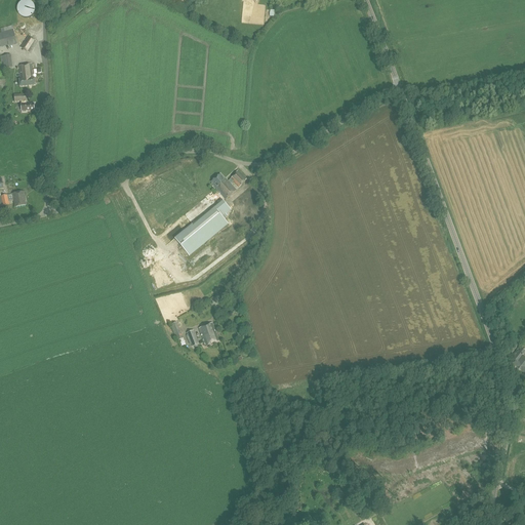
[(17,9),(17,10),(17,11),(18,12),(18,13),(19,14),(21,15),(22,16),(23,17),(24,17),(25,17),(26,17),(27,17),(28,17),(29,17),(30,17),(31,17),(31,16),(32,16),(32,15),(33,15),(34,14),(34,13),(35,12),(35,11),(35,10),(35,9),(35,8),(35,7),(35,6),(35,5),(34,4),(33,3),(33,2),(32,2),(32,1),(31,1),(30,1),(30,0),(29,0),(28,0),(27,0),(25,0),(24,0),(23,1),(22,1),(21,2),(19,3),(19,4),(18,4),(18,5),(17,6),(17,7),(17,8),(17,9)]
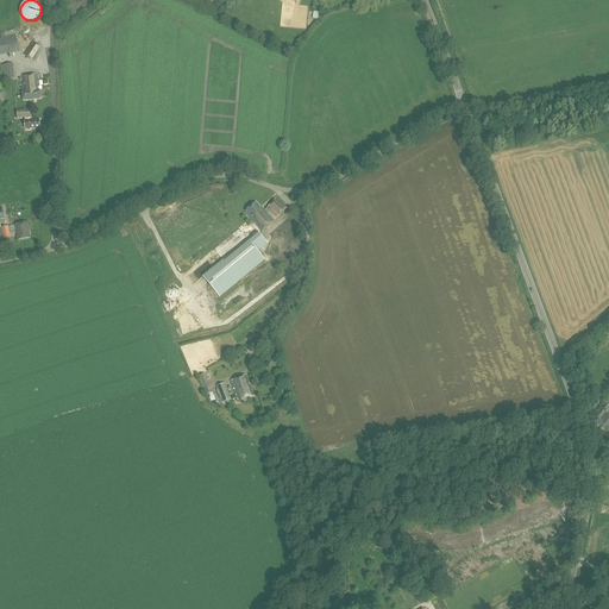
[(0,38),(0,55),(10,54),(11,55),(19,52),(16,35),(14,30),(1,33),(2,38),(0,38)]
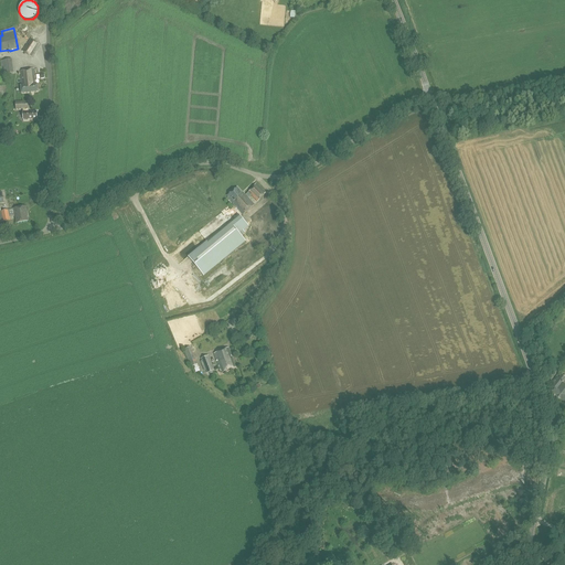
[(22,51),(31,57),(40,45),(31,39),(22,51)]
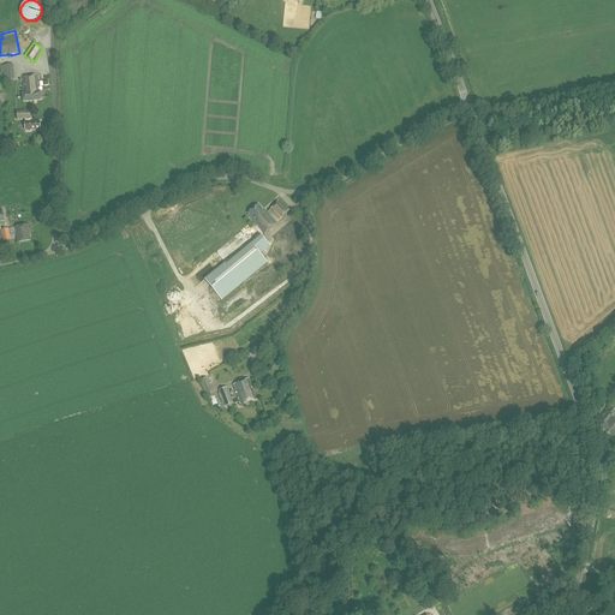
[(4,66),(5,81),(15,79),(13,65),(4,66)]
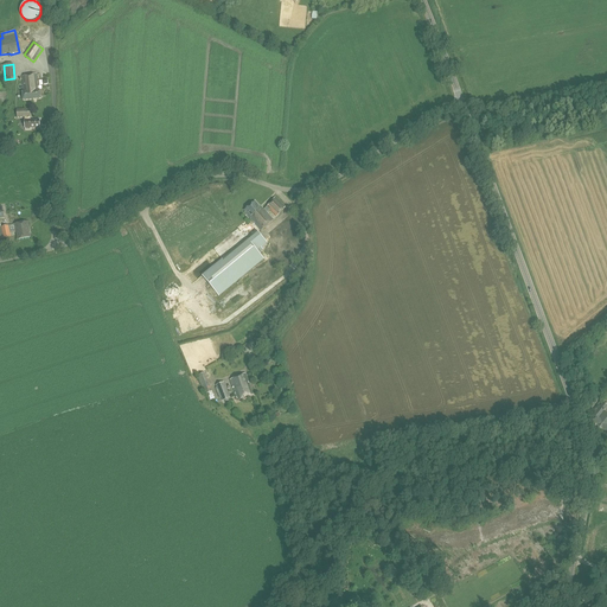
[(23,93),(23,101),(40,98),(40,90),(38,90),(37,75),(23,76),(24,91),(23,93)]
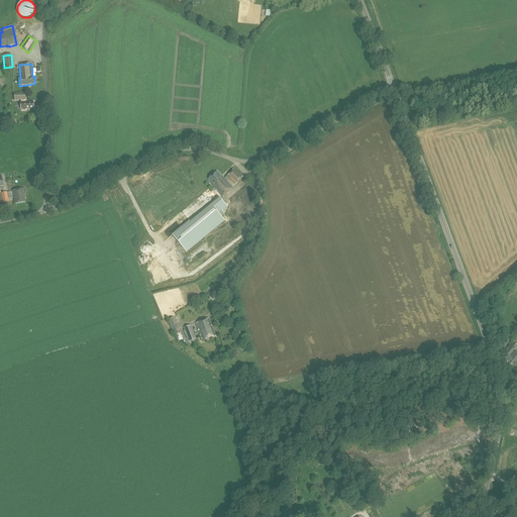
[(20,100),(21,109),(26,109),(34,109),(33,102),(25,102),(25,100),(26,100),(25,93),(14,93),(14,100),(20,100)]
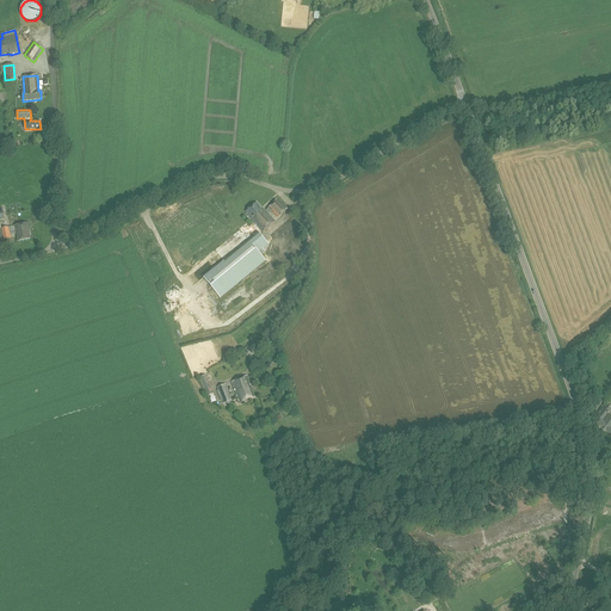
[(252,218),(251,220),(258,227),(263,233),(275,222),(269,215),(271,211),(278,218),(288,209),(277,198),(265,211),(264,209),(263,210),(257,203),(246,213),(252,218)]
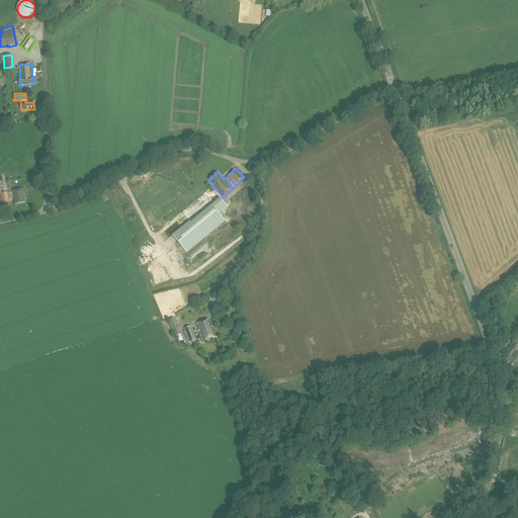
[(12,191),(15,204),(26,202),(23,189),(12,191)]
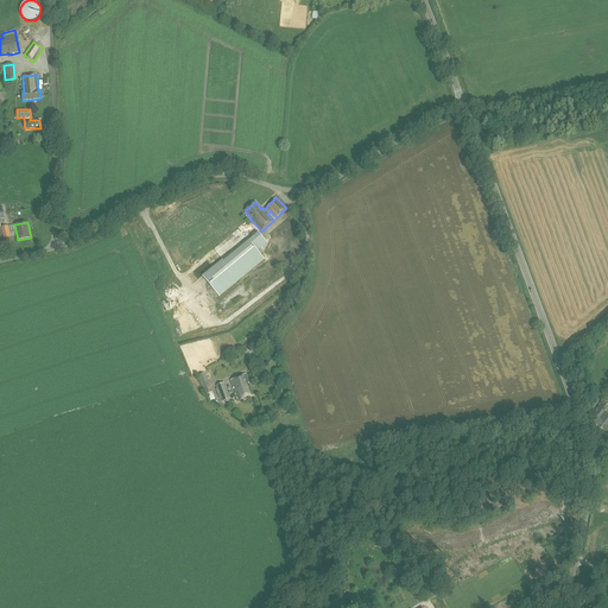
[(0,227),(0,240),(4,240),(11,238),(8,226),(1,228),(0,227)]
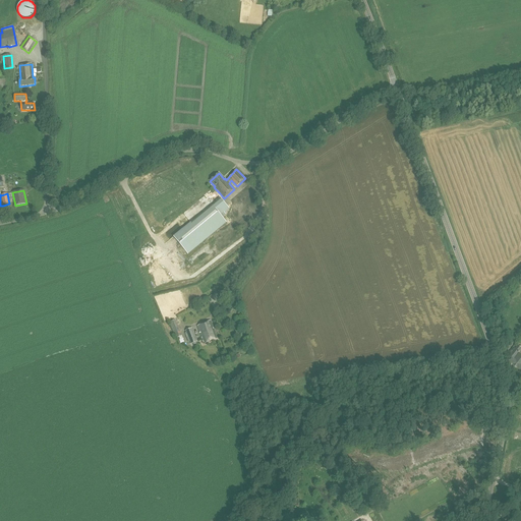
[(222,211),(204,198),(199,205),(218,217),(222,211)]
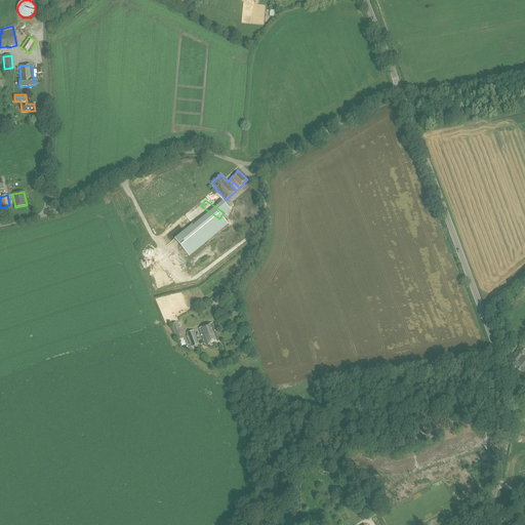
[(191,221),(189,215),(180,219),(186,233),(196,229),(194,225),(195,225),(194,220),(191,221)]
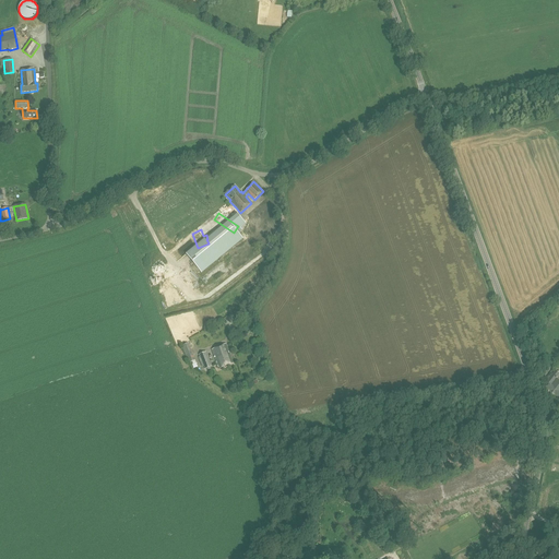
[(187,251),(193,246),(189,239),(173,251),(176,256),(180,252),(183,257),(188,253),(187,251)]
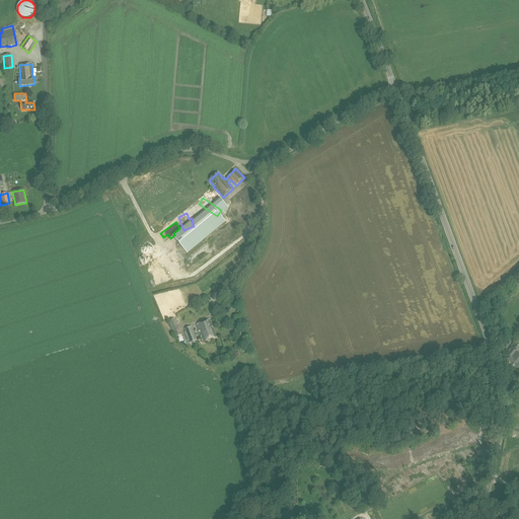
[(215,247),(236,233),(232,226),(210,240),(215,247)]
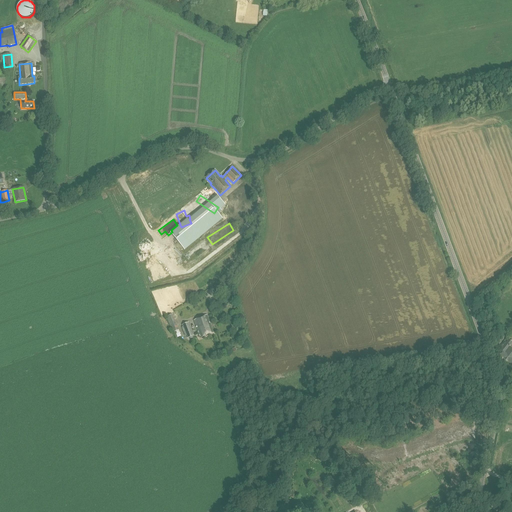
[(203,258),(207,267),(223,260),(220,251),(203,258)]
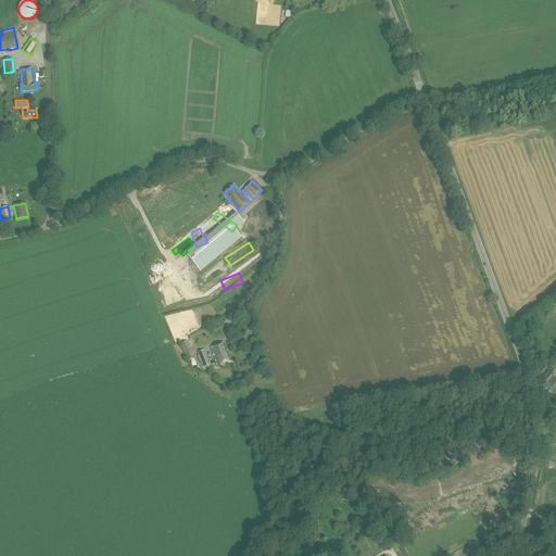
[(181,344),(188,362),(194,358),(188,341),(181,344)]
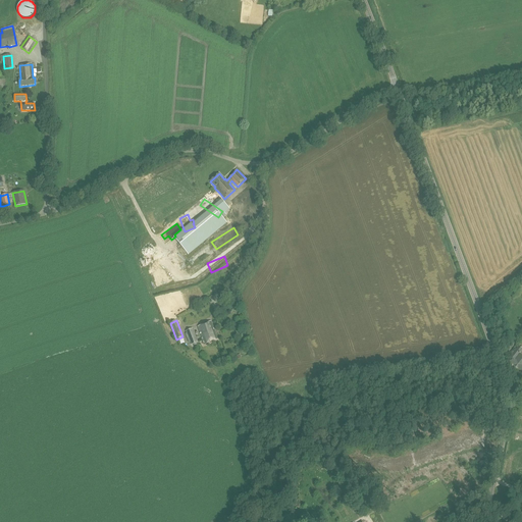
[(198,326),(205,345),(218,340),(211,321),(198,326)]
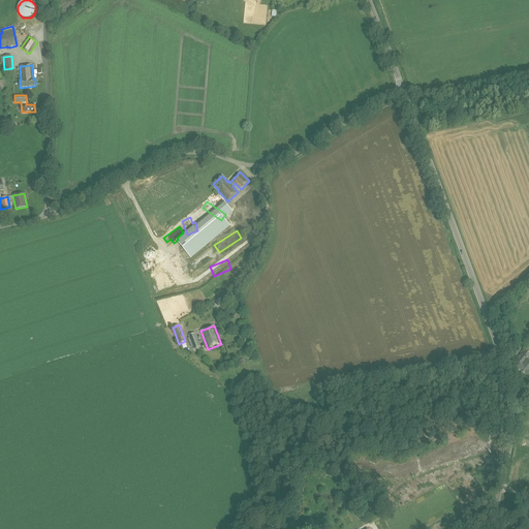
[(192,346),(193,349),(200,347),(195,333),(188,336),(189,338),(188,338),(191,347),(192,346)]
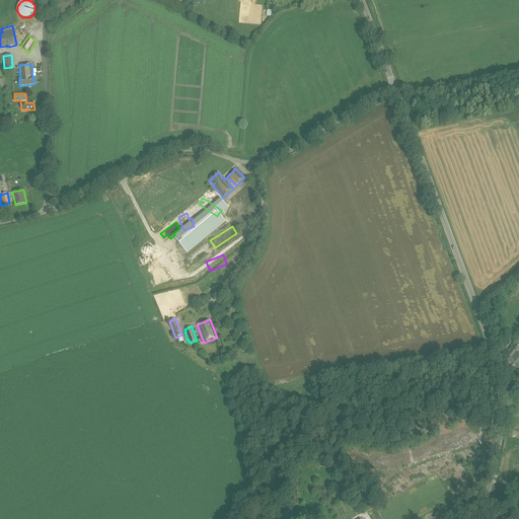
[(506,360),(518,370),(518,353),(517,352),(518,349),(518,346),(516,344),(508,355),(509,356),(506,360)]
